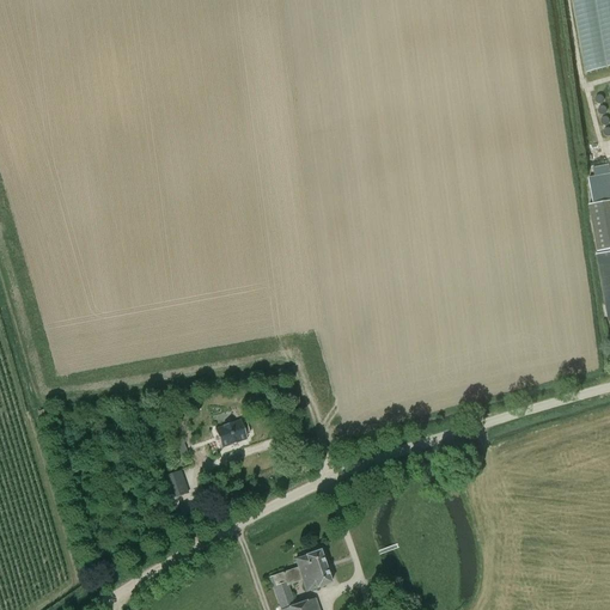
[(573,0),(587,67),(609,62),(609,0),(573,0)]
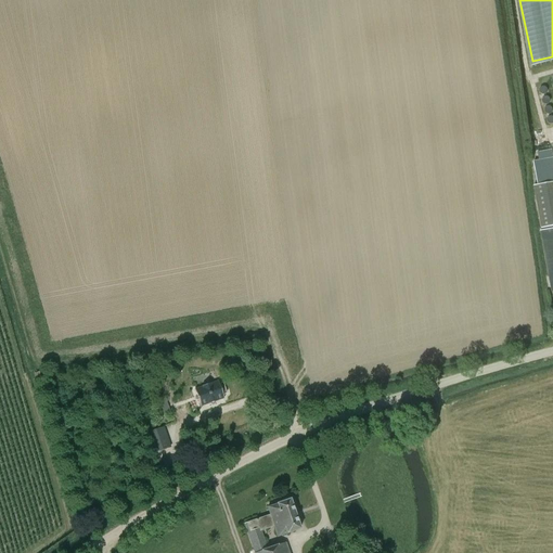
[(552,157),(552,149),(548,150),(547,151),(542,151),(543,159),(548,158),(552,157)]
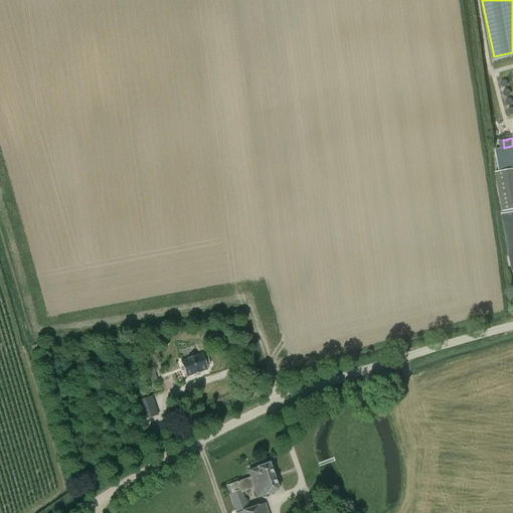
[(498,149),(501,169),(512,166),(512,146),(508,147),(504,148),(498,149)]
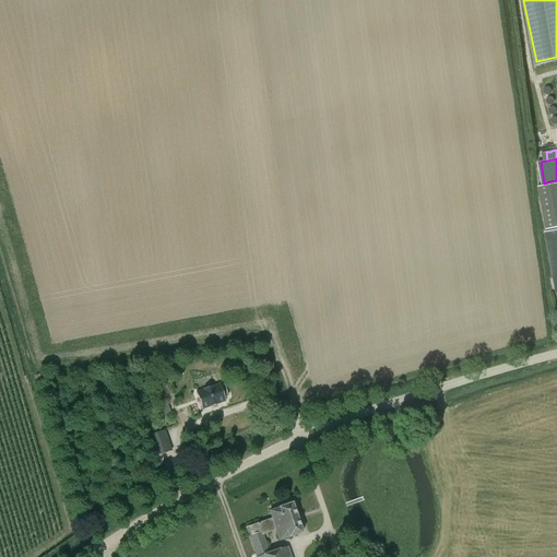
[(556,180),(544,184),(540,185),(548,227),(556,225),(556,180)]
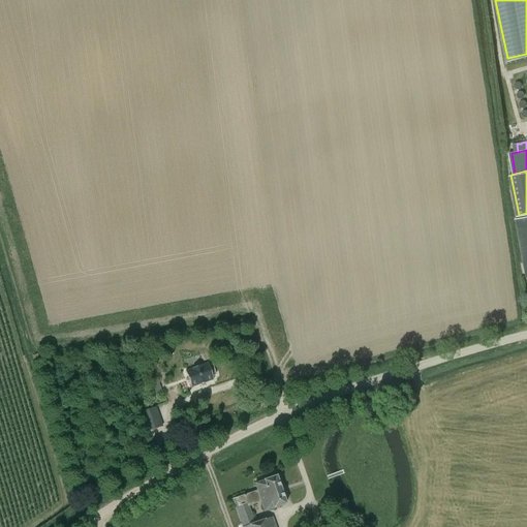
[(526,215),(517,217),(526,266),(526,215)]
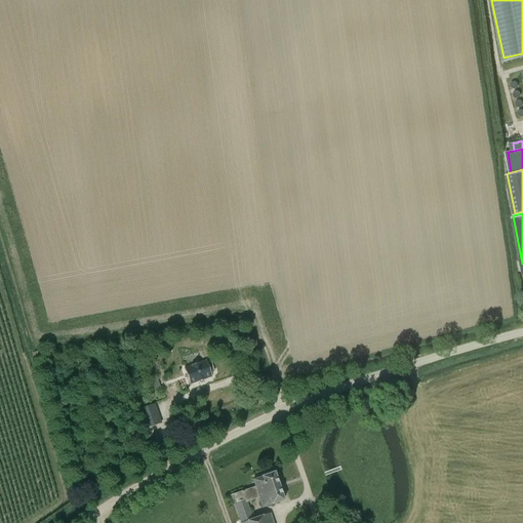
[(193,363),(186,365),(192,381),(199,379),(207,377),(207,376),(214,374),(213,371),(216,369),(213,360),(209,361),(208,358),(201,360),(193,363)]
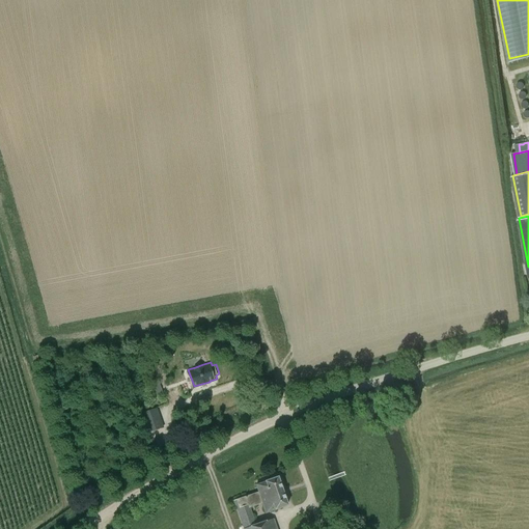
[(159,393),(164,391),(160,380),(155,381),(159,393)]
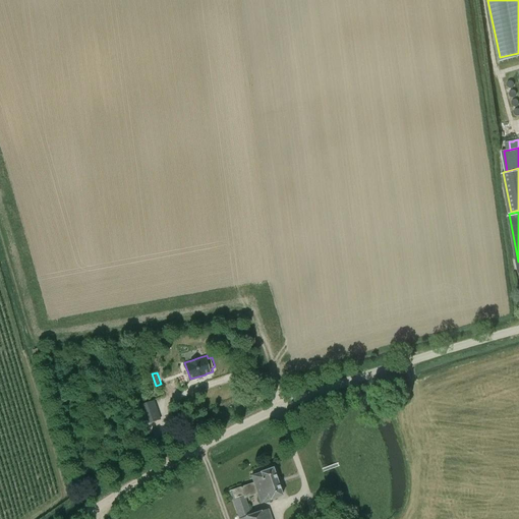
[(156,398),(139,403),(147,423),(162,418),(156,398)]
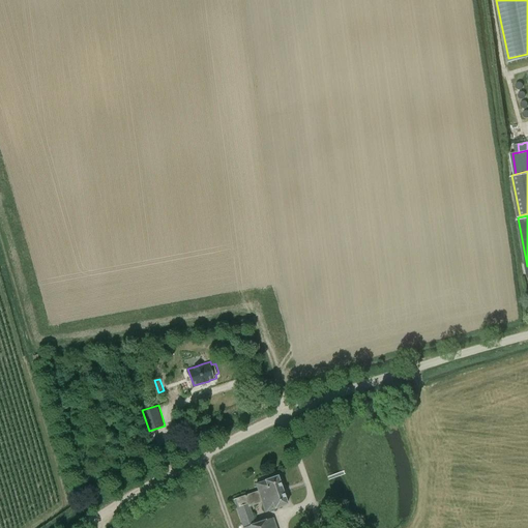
[(279,527),(275,516),(257,522),(252,505),(264,501),(267,510),(289,502),(279,474),(258,482),(260,489),(235,498),(244,526),(244,527),(279,527)]
